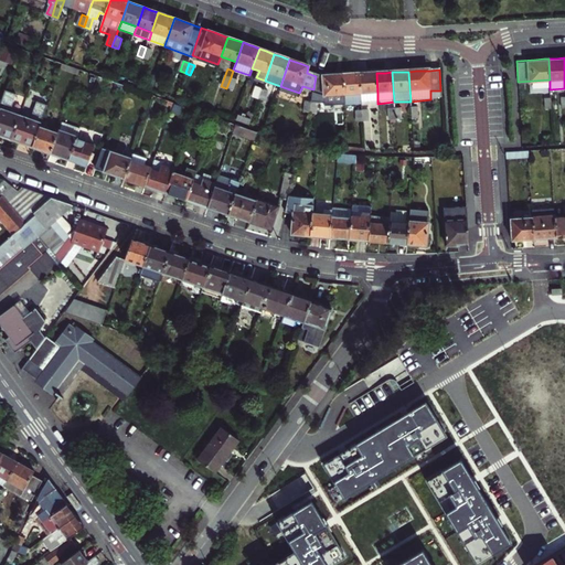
[(361,95),(377,94),(376,73),(369,74),(368,74),(359,74),(361,95)]
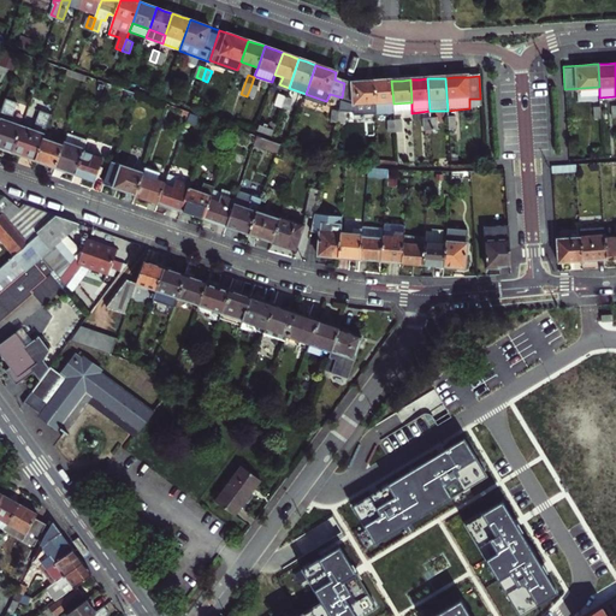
[(374,82),(377,116),(394,114),(394,104),(391,81),(384,81),(374,82)]
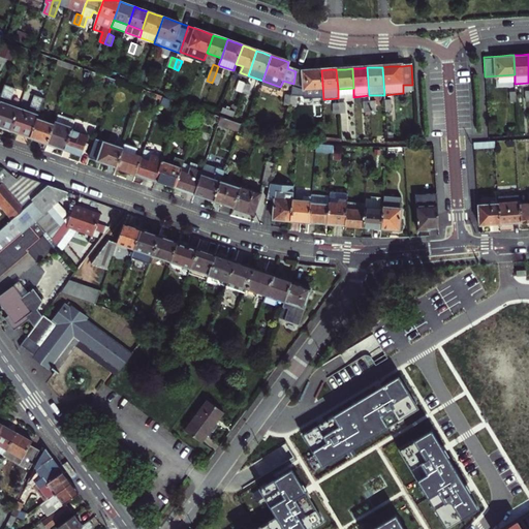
[(291,100),(323,99),(321,70),(319,70),(308,70),(296,71),(293,84),(291,100)]
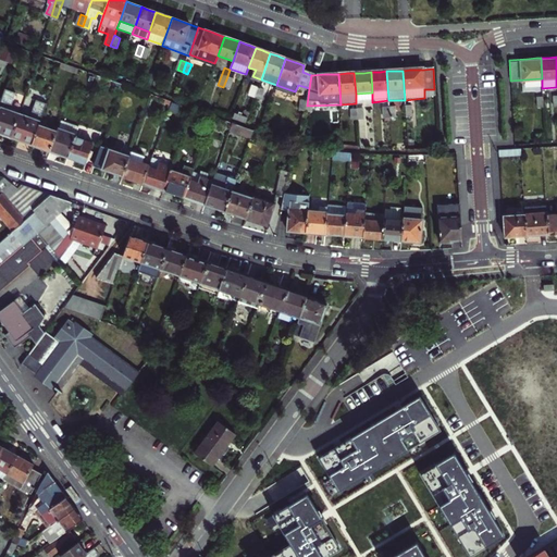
[(307,106),(309,88),(298,85),(295,91),(304,95),(301,112),(307,113),(307,106)]
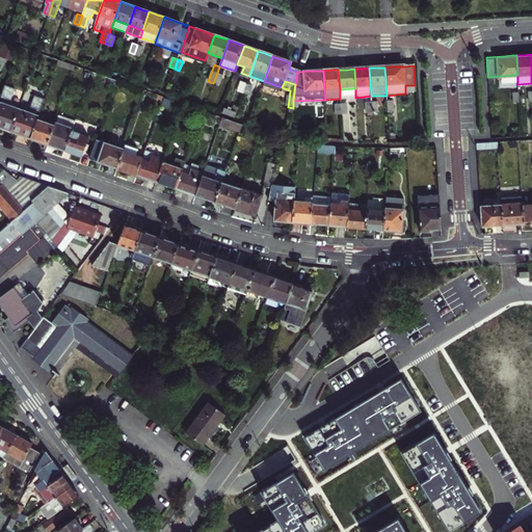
[(237,91),(243,94),(246,83),(241,82),(237,91)]
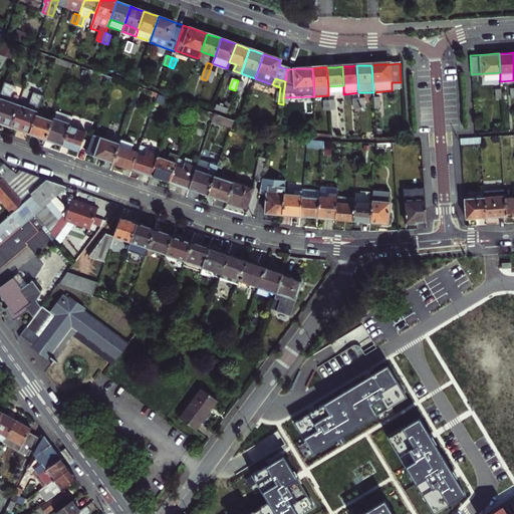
[(2,90),(0,94),(0,121),(1,121),(10,125),(18,103),(10,100),(15,84),(5,81),(2,90)]
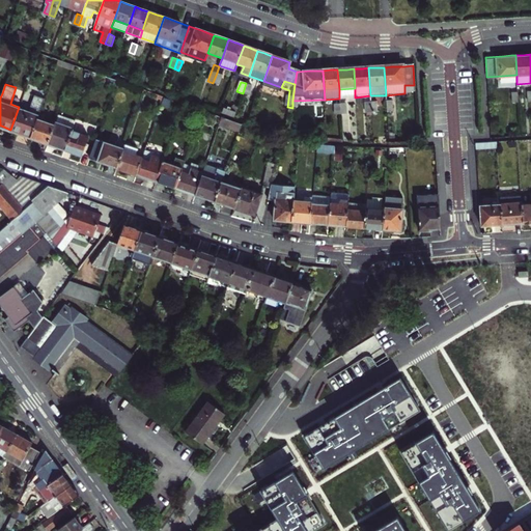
[(415,93),(414,85),(404,85),(404,93),(415,93)]
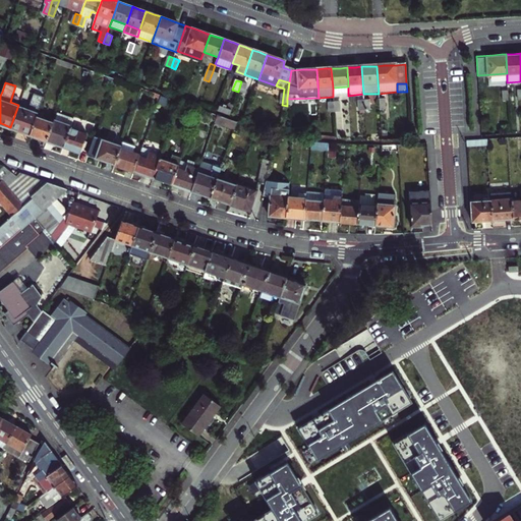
[(348,87),(333,88),(333,97),(348,96),(348,87)]
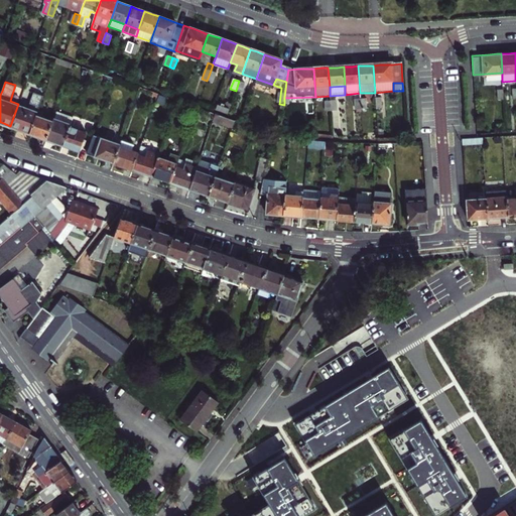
[(18,104),(10,126),(20,129),(30,133),(36,116),(43,96),(33,92),(27,107),(18,104)]
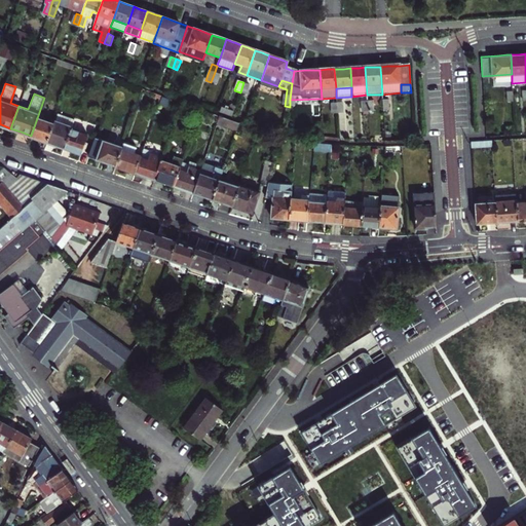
[(222,107),(220,111),(232,115),(233,111),(222,107)]
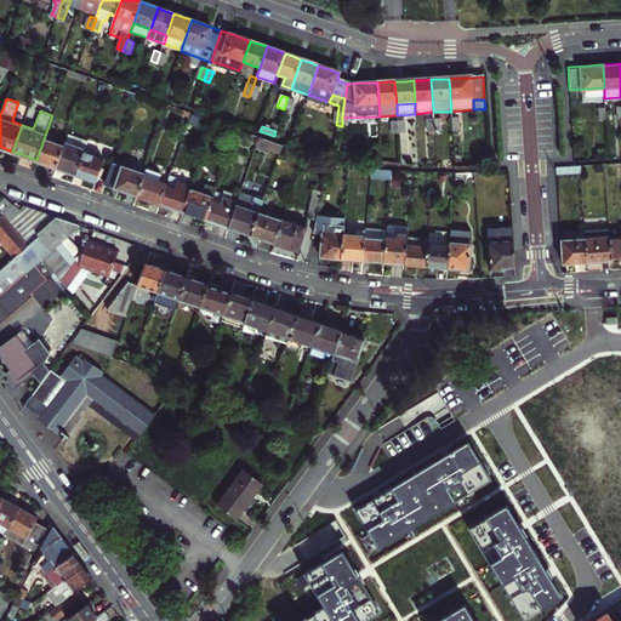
[(64,143),(85,149),(87,142),(68,135),(64,143)]
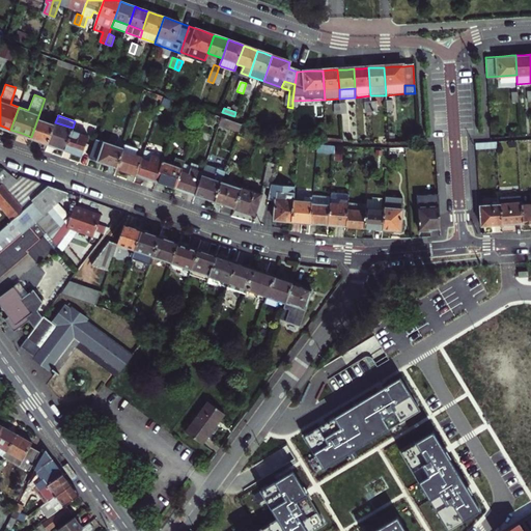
[(223,116),(220,123),(240,131),(242,122),(223,116)]
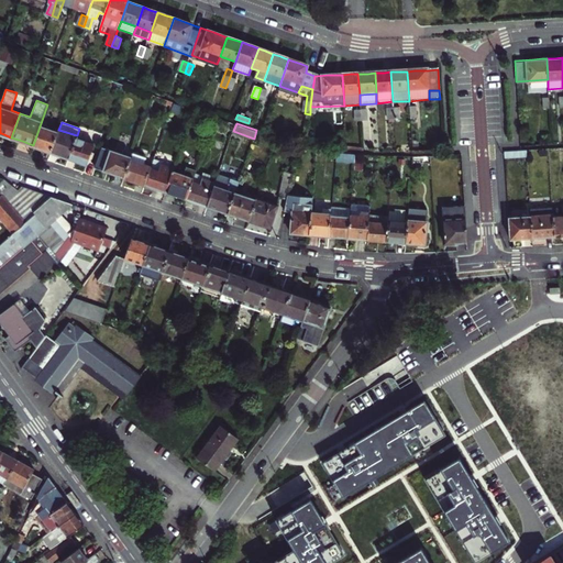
[(40,127),(33,145),(43,148),(51,152),(57,132),(40,127)]
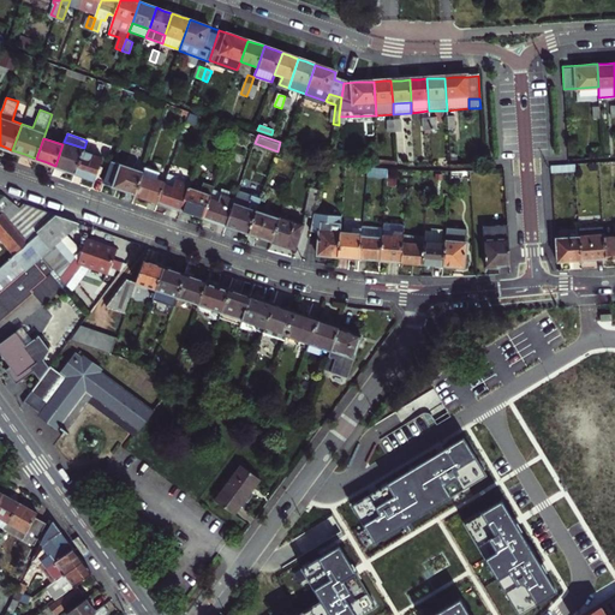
[(66,169),(76,173),(83,150),(84,148),(64,142),(63,144),(55,166),(66,169)]
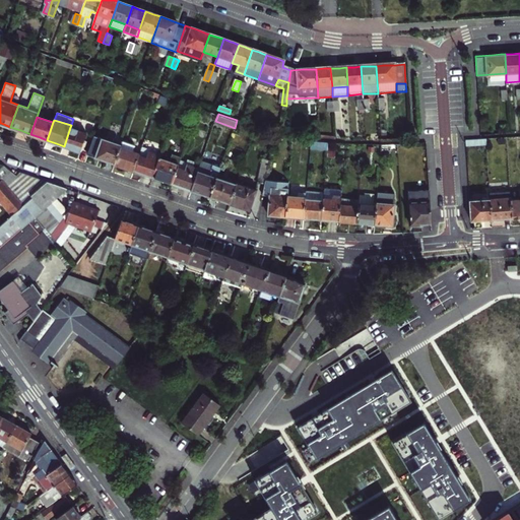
[(70,127),(64,146),(72,149),(80,152),(87,134),(70,127)]
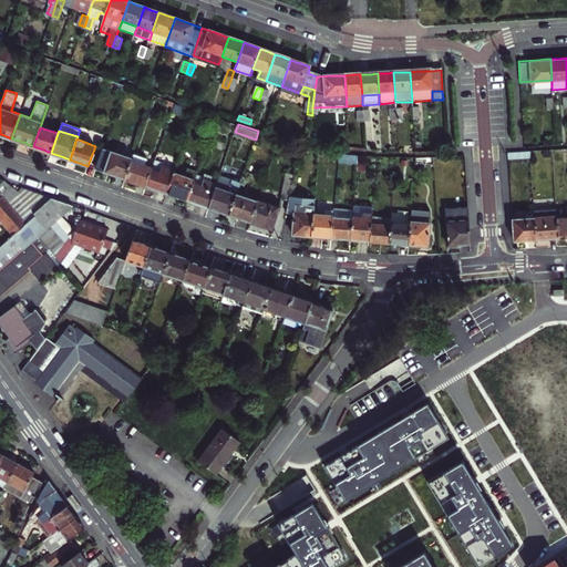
[(112,175),(124,179),(132,157),(111,150),(103,172),(112,175)]
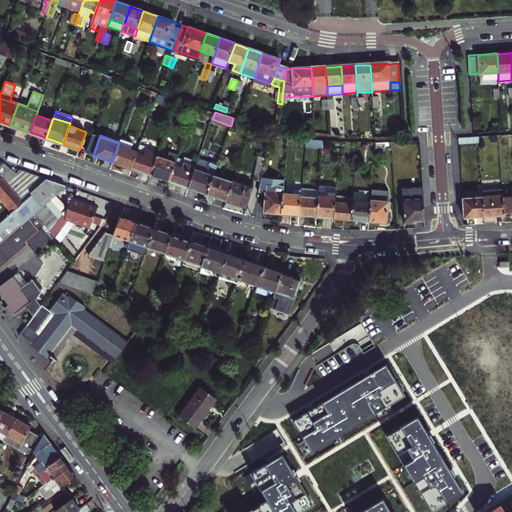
[(133,140),(121,137),(119,142),(112,162),(122,165),(131,169),(137,150),(131,148),(133,140)]
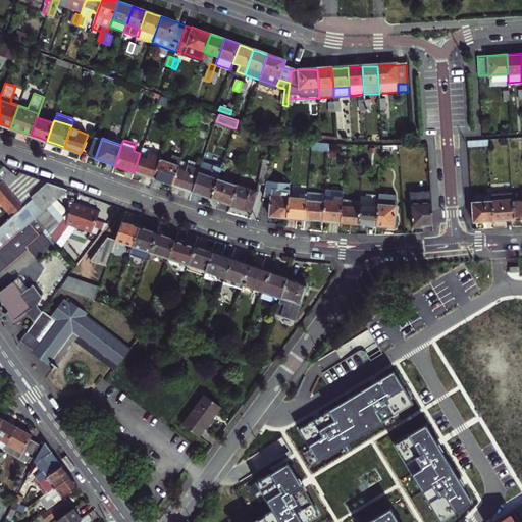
[(311,142),(310,149),(328,151),(329,145),(311,142)]
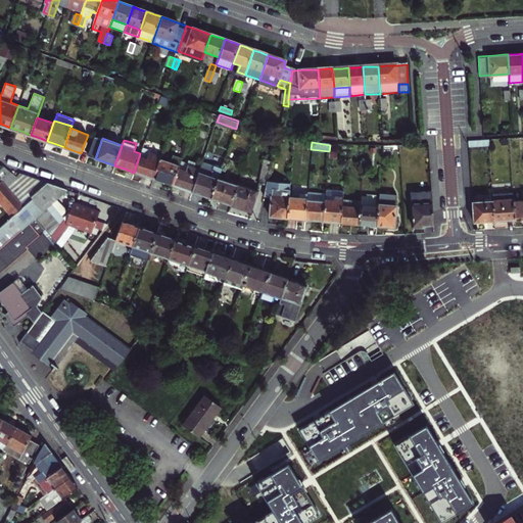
[(144,144),(142,151),(148,154),(150,148),(151,146),(144,144)]
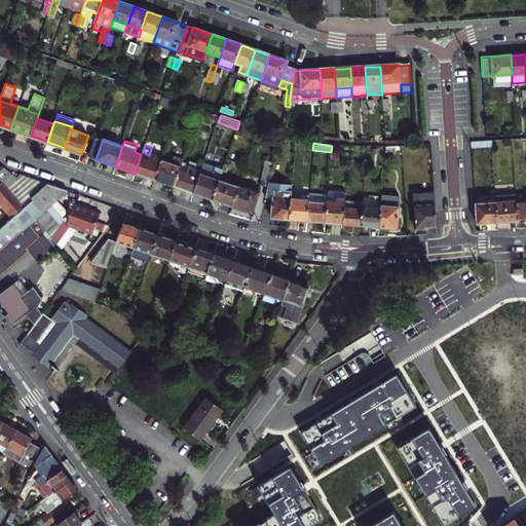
[(143,152),(136,173),(145,177),(155,180),(161,161),(164,154),(151,149),(149,155),(143,152)]
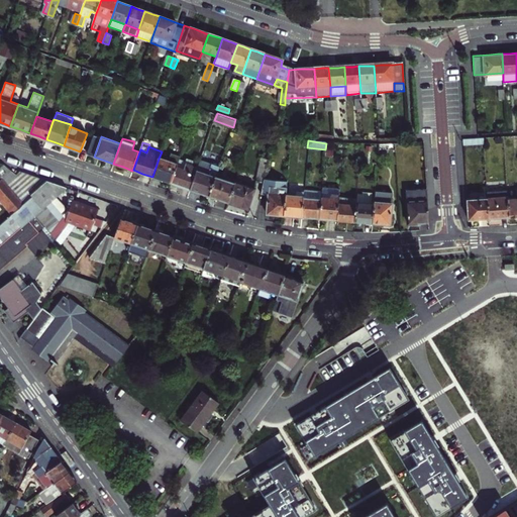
[(162,151),(159,159),(177,166),(180,159),(162,151)]
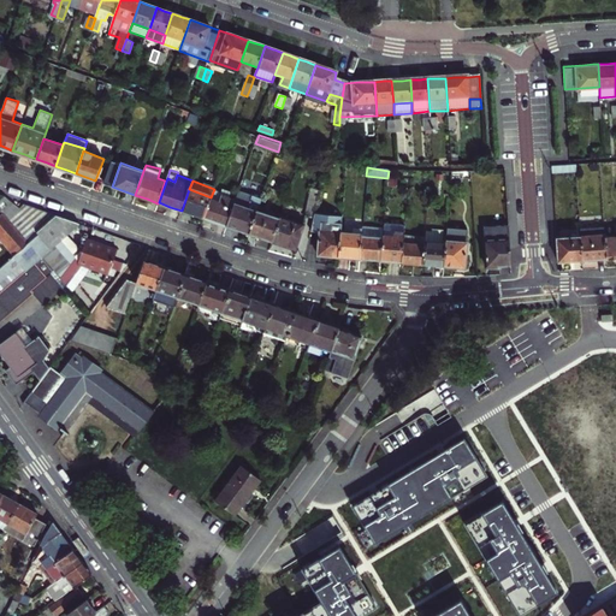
[(189,189),(182,211),(194,215),(203,219),(211,197),(189,189)]
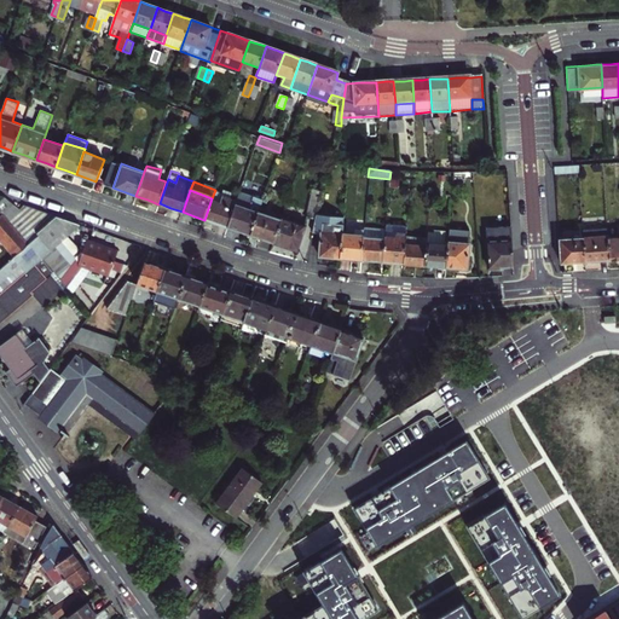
[(215,224),(227,229),(235,207),(238,195),(225,190),(224,194),(215,190),(212,198),(204,220),(215,224)]
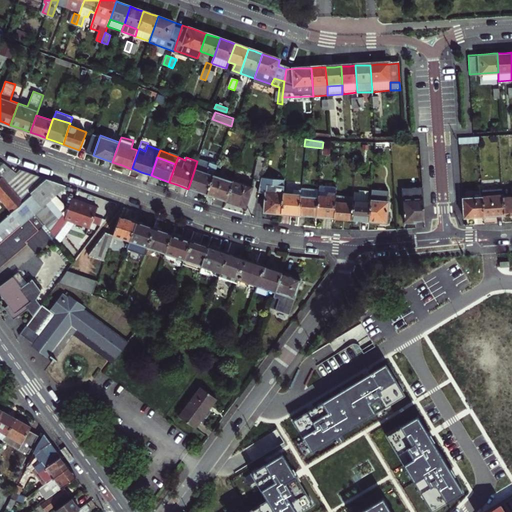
[(262,177),(265,158),(258,157),(253,180),(261,182),(262,177)]
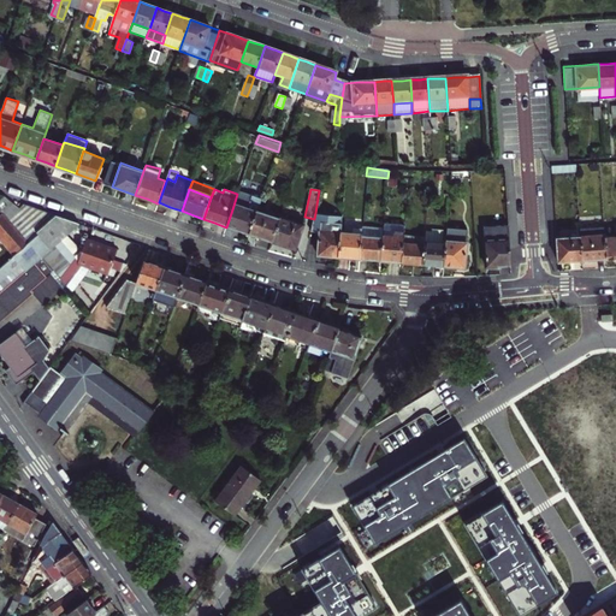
[(249,199),(237,194),(234,206),(244,209),(249,199)]
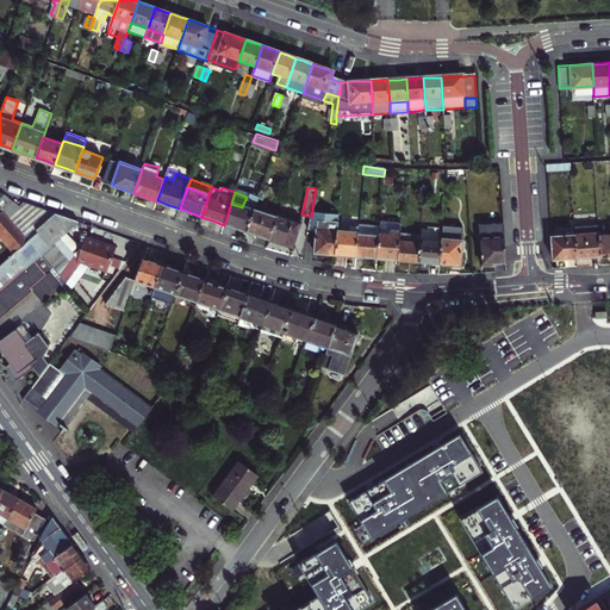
[(0,265),(0,290),(29,265),(45,251),(51,246),(38,231),(30,238),(14,222),(23,215),(17,207),(5,194),(0,197),(0,229),(18,250),(0,265)]
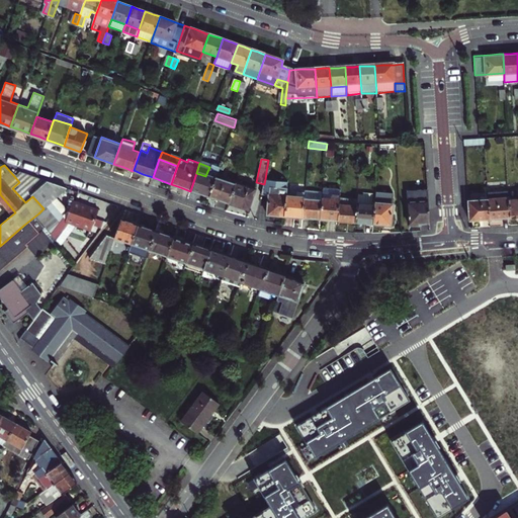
[(200,194),(209,198),(216,180),(219,170),(209,167),(205,176),(196,173),(190,191),(200,194)]
